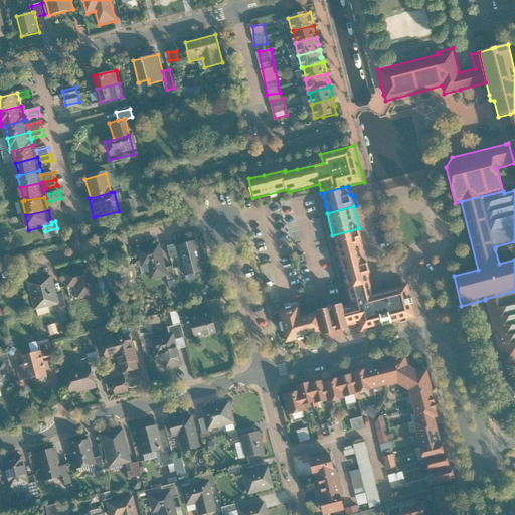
[(334,239),(336,247),(362,240),(365,239),(364,234),(363,229),(359,228),(332,235),(334,239)]
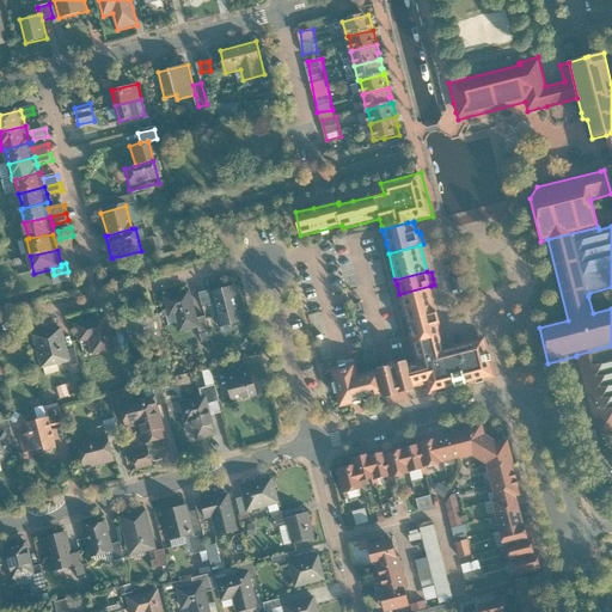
[(404,313),(436,306),(434,299),(430,286),(399,294),(404,313)]
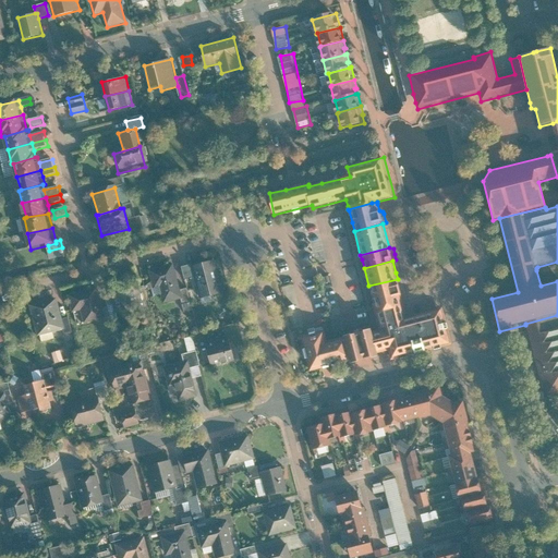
[(223,293),(215,262),(193,267),(192,267),(195,277),(201,300),(223,293)]
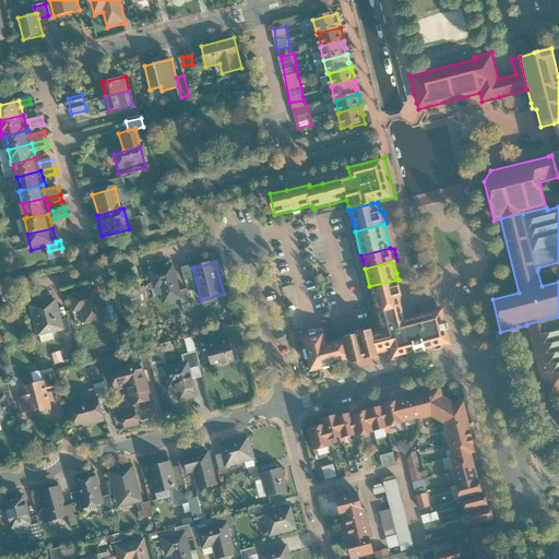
[(180,292),(174,264),(150,271),(155,290),(159,289),(164,305),(182,299),(180,292)]
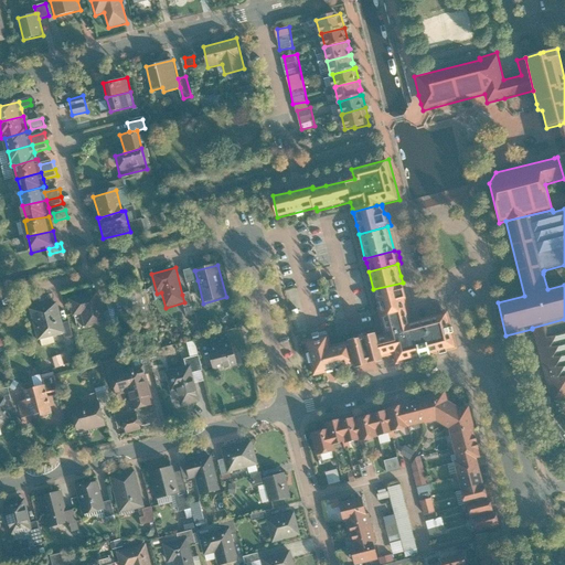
[(194,270),(195,270),(195,268),(184,272),(188,284),(198,280),(194,270)]
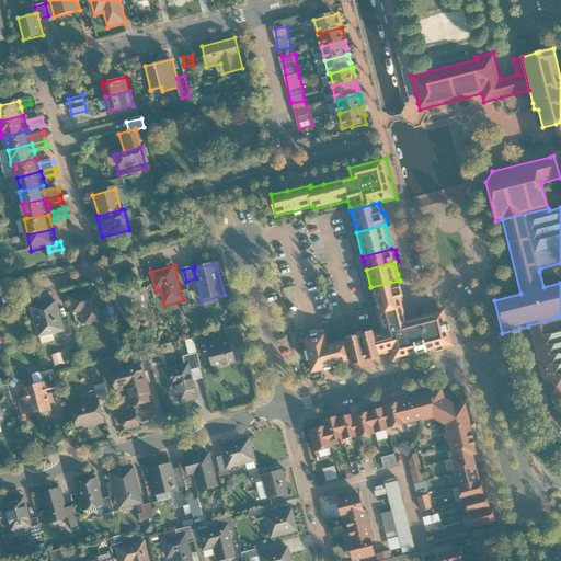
[(407,294),(404,288),(402,288),(400,281),(370,287),(374,299),(376,307),(405,299),(408,299),(407,294)]
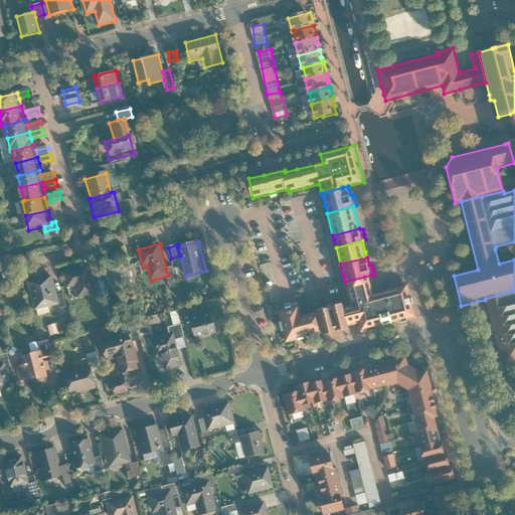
[(132,280),(127,262),(105,267),(107,276),(104,277),(107,290),(124,286),(123,283),(132,281),(132,280)]
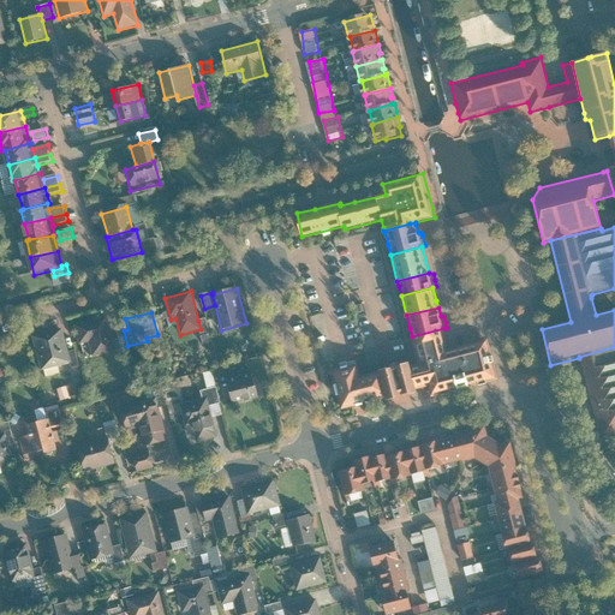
[(114,340),(108,317),(75,326),(79,345),(89,342),(93,358),(114,352),(117,351),(114,340)]
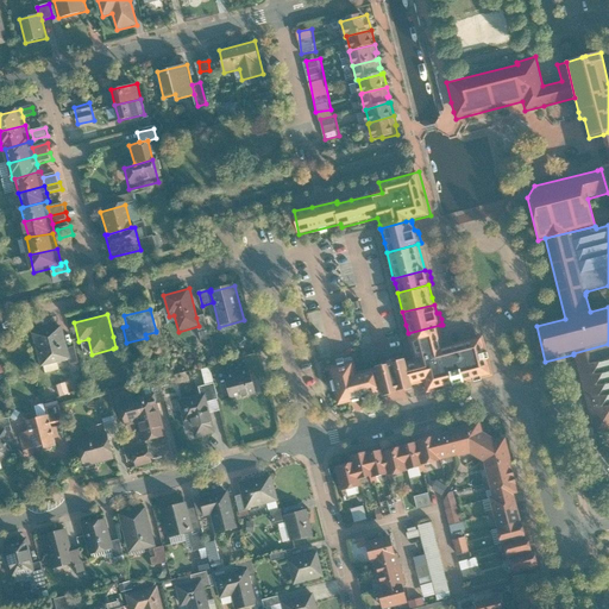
[(205,315),(196,318),(199,326),(201,333),(208,332),(205,315)]
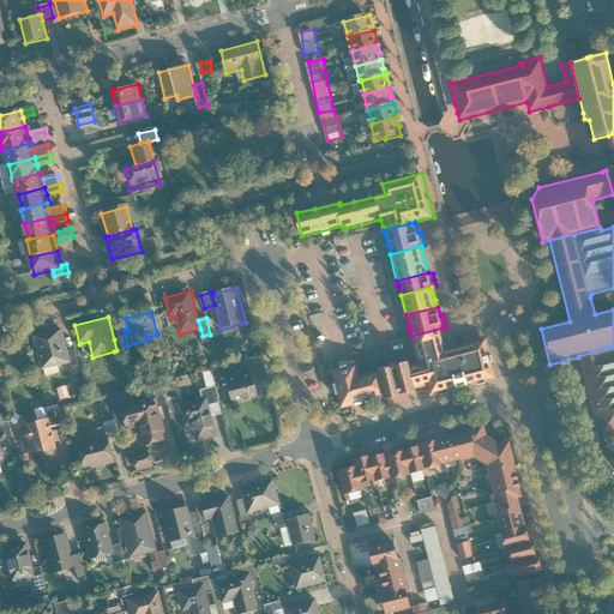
[(444,327),(411,336),(413,341),(417,360),(419,363),(413,365),(408,367),(407,362),(396,366),(395,363),(392,363),(389,365),(390,367),(379,369),(380,374),(386,397),(386,398),(401,395),(416,392),(415,386),(419,385),(428,383),(432,396),(441,392),(465,386),(456,347),(449,349),(445,337),(444,332),(444,327)]
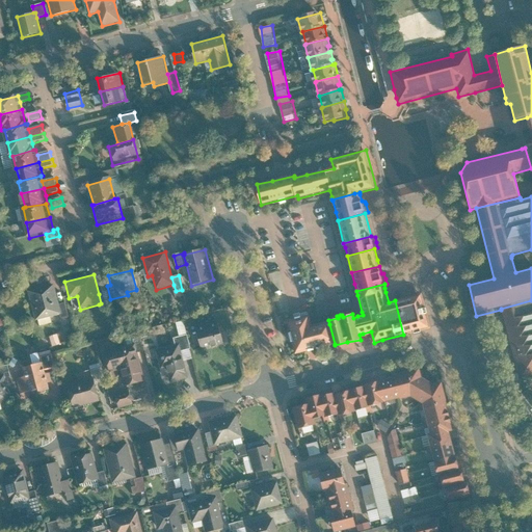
[(59,304),(54,285),(28,291),(35,321),(60,315),(62,315),(59,304)]
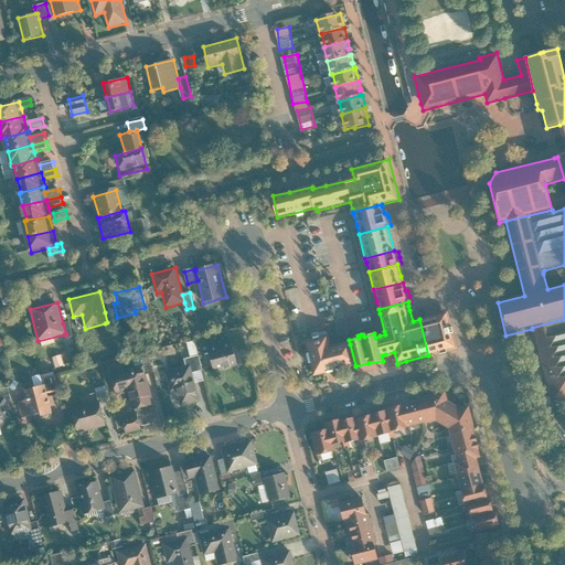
[(447,312),(419,319),(428,355),(441,352),(459,348),(449,312),(447,312)]
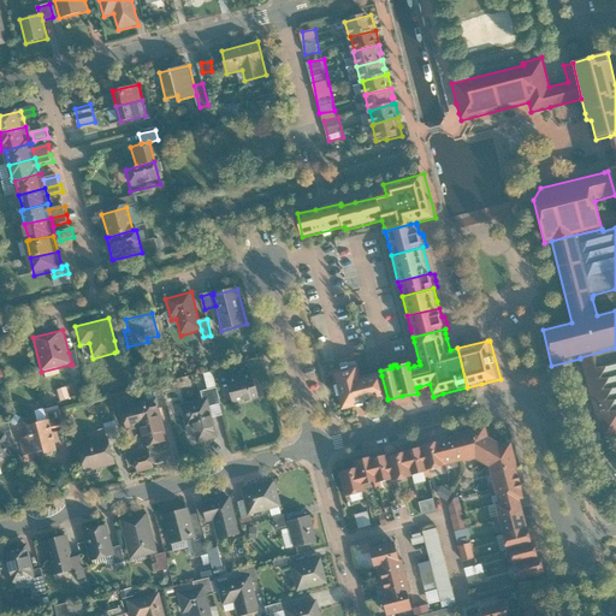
[(615,348),(580,357),(581,361),(587,383),(594,413),(603,443),(615,439),(615,348)]
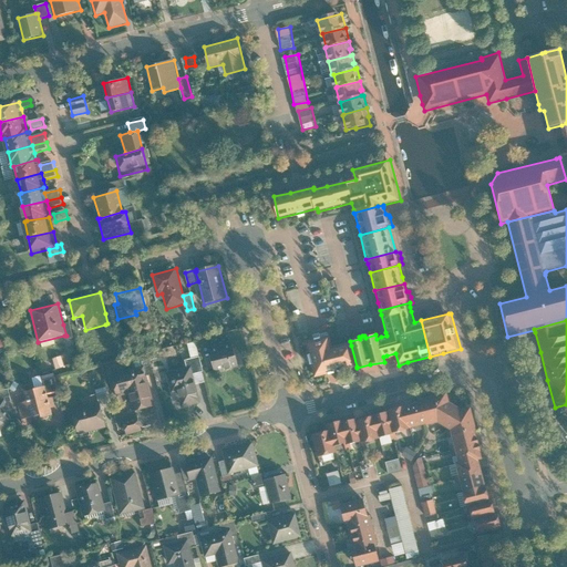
[(70,323),(63,325),(66,336),(64,336),(65,340),(73,338),(70,323)]
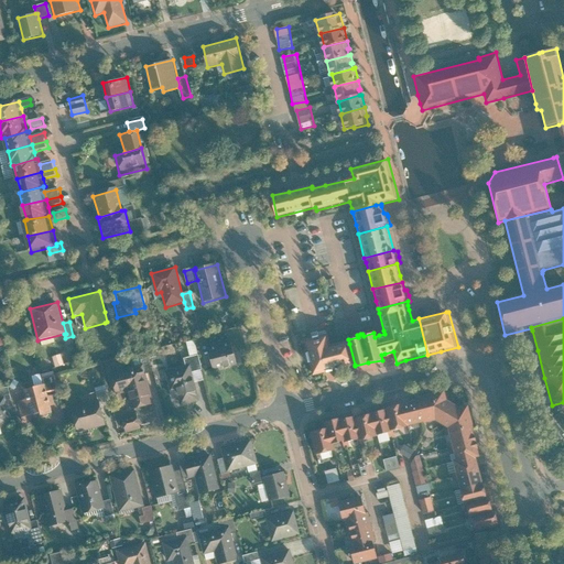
[(355,365),(349,344),(331,348),(327,337),(305,343),(314,375),(329,371),(355,365)]
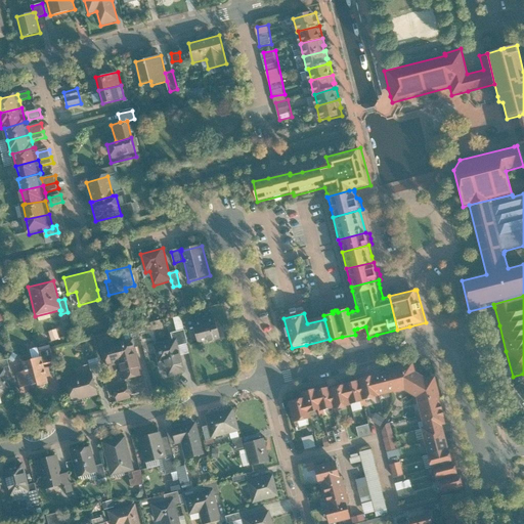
[(215,316),(193,321),(199,345),(221,340),(215,316)]
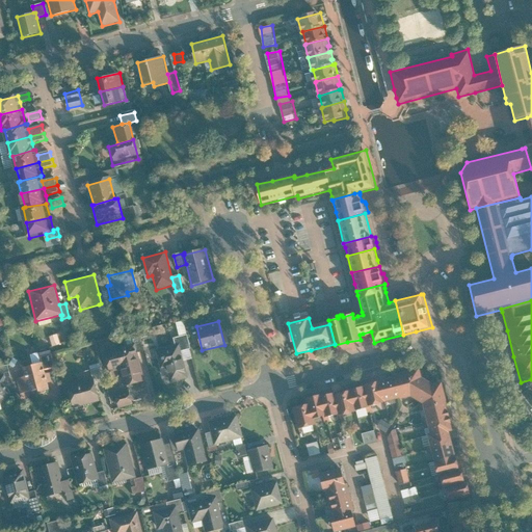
[(51,336),(54,346),(61,345),(58,334),(51,336)]
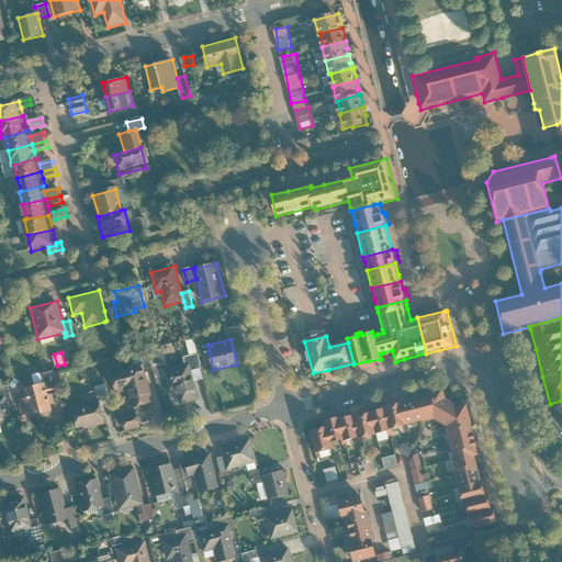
[(183,358),(186,366),(190,364),(192,371),(202,369),(198,355),(183,358)]
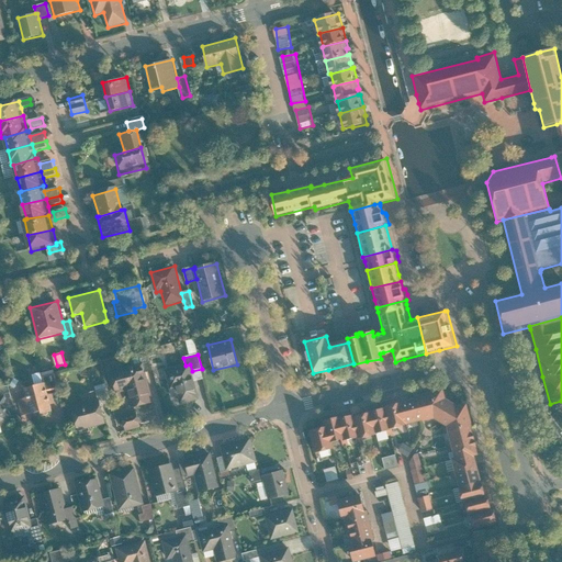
[(150,361),(143,363),(146,373),(153,371),(150,361)]
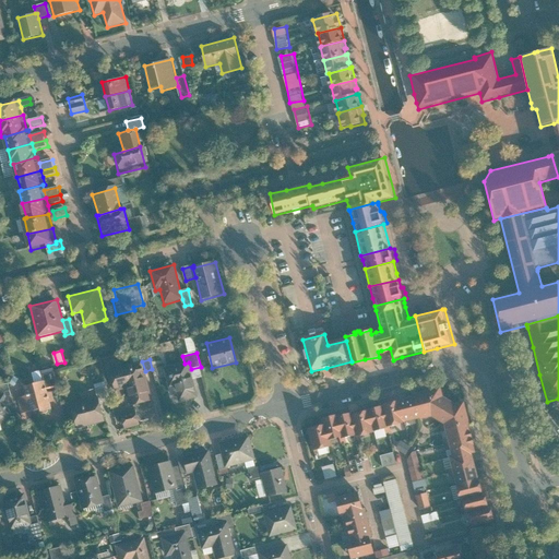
[(145,371),(142,361),(110,370),(116,392),(126,390),(131,407),(154,402),(145,371)]
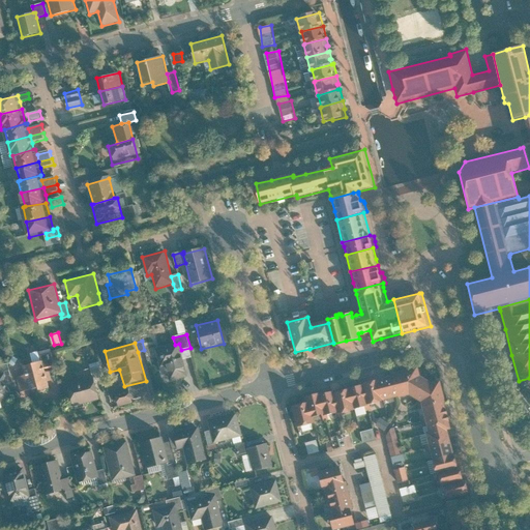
[(187,377),(181,350),(179,344),(175,345),(155,350),(163,377),(168,376),(170,382),(187,377)]
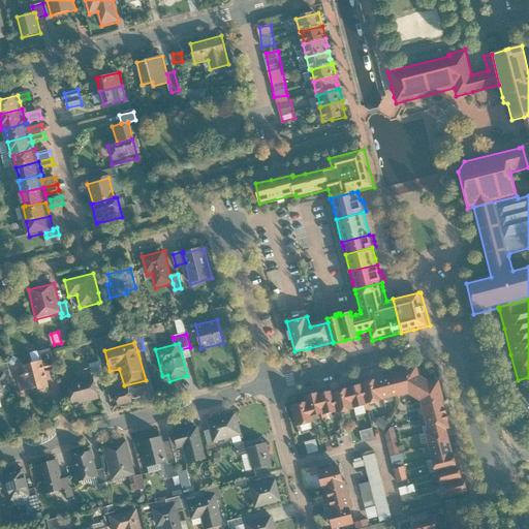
[(40,356),(42,362),(43,368),(55,366),(51,353),(40,356)]
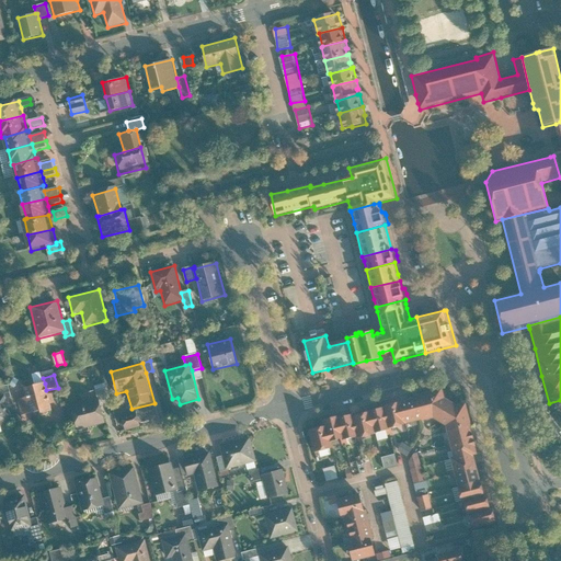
[(26,399),(19,401),(23,416),(41,412),(41,415),(53,413),(50,405),(55,403),(52,395),(48,396),(46,390),(45,384),(24,389),(26,399)]
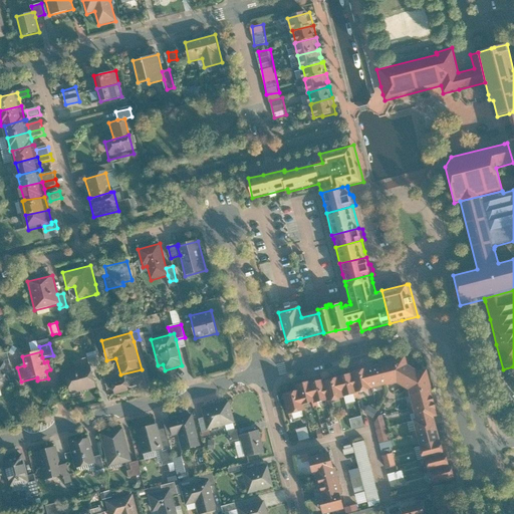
[(379,358),(379,361),(384,380),(384,382),(395,379),(407,387),(409,395),(431,390),(430,387),(431,387),(426,366),(418,367),(407,361),(404,352),(379,358)]
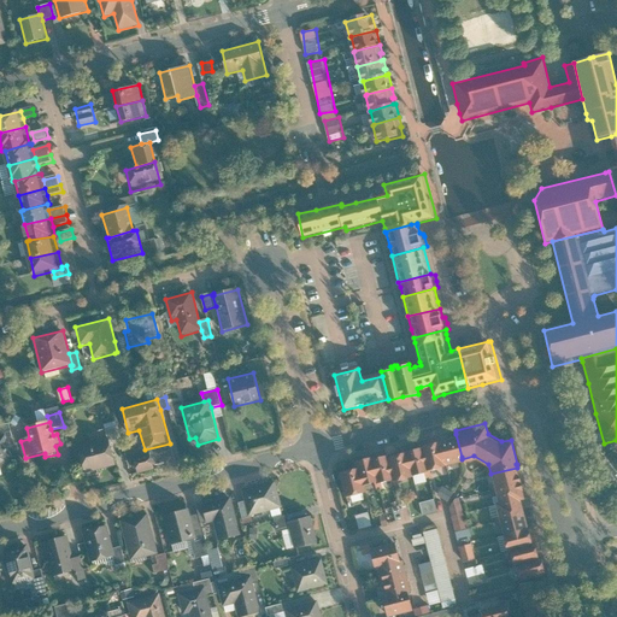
[(0,427),(0,438),(6,438),(5,434),(11,432),(9,424),(0,427)]
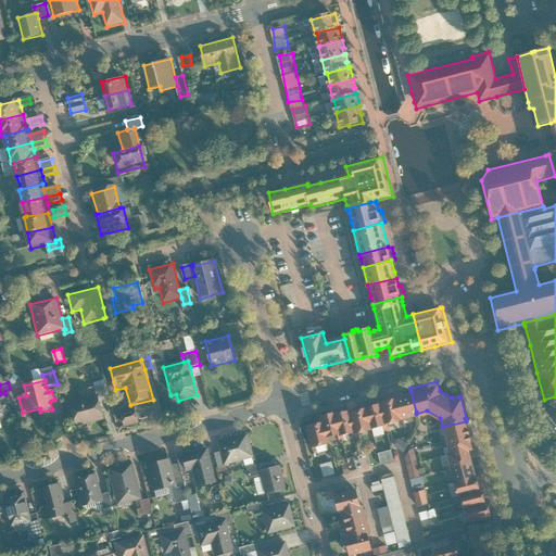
[(96,388),(98,396),(99,401),(110,397),(106,384),(96,388)]
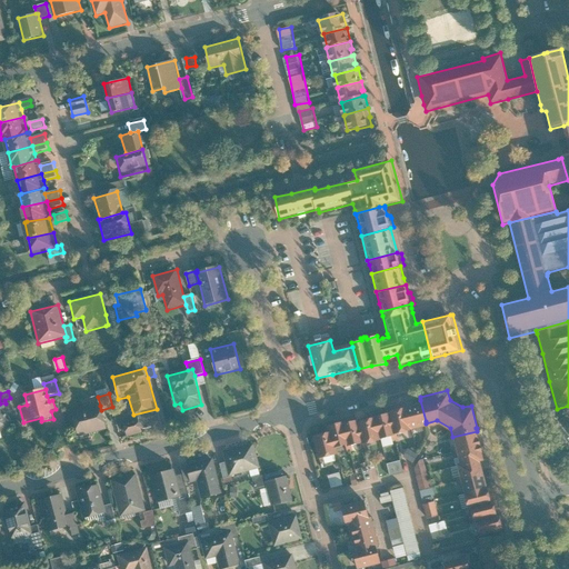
[(420,400),(405,405),(410,426),(426,421),(420,400)]
